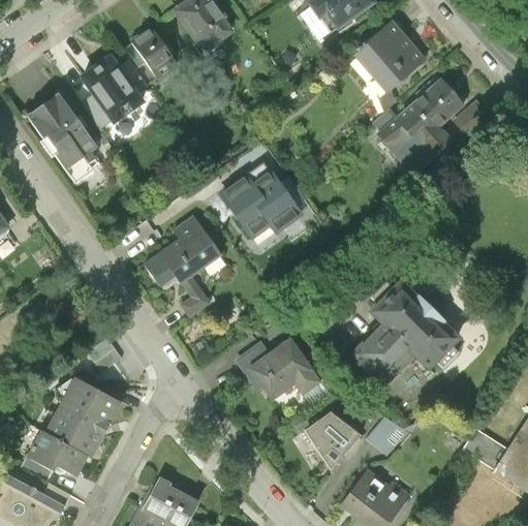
[(185,0),(171,11),(199,50),(203,48),(205,52),(231,32),(221,18),(224,14),(213,0),(185,0)]
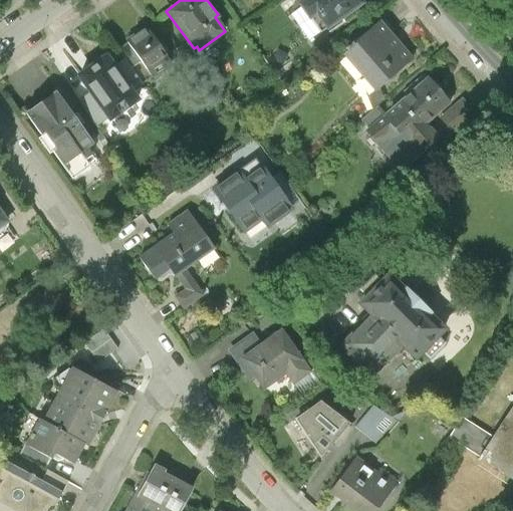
[(305,0),(326,30),(365,3),(362,0),(305,0)]
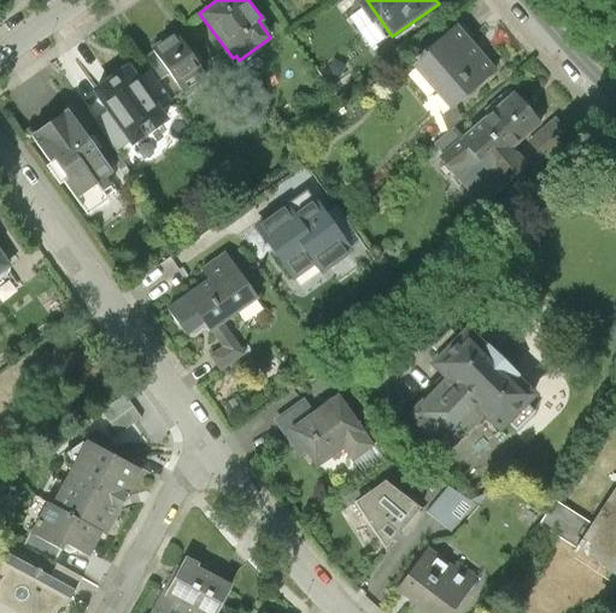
[(497,65),(456,21),(410,62),(451,106),(497,65)]
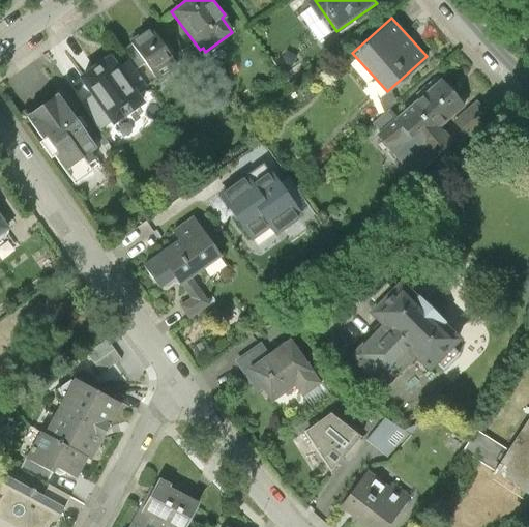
[(178,63),(152,26),(130,40),(144,59),(156,78),(178,63)]
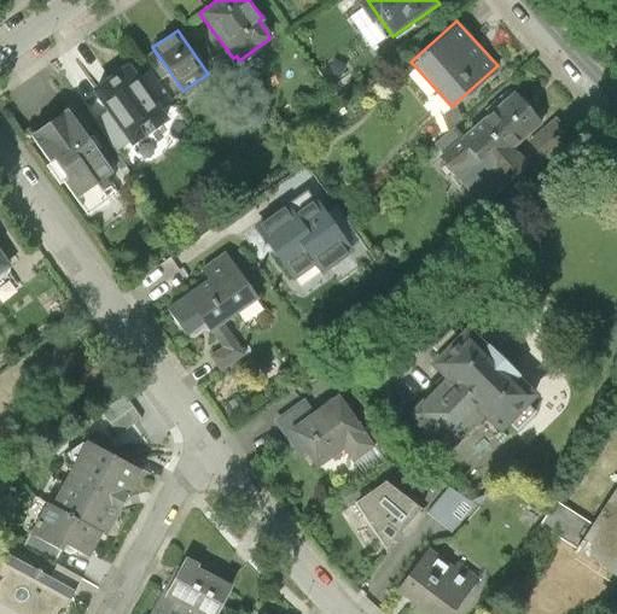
[(155,79),(168,69),(152,47),(140,57),(149,69),(155,79)]
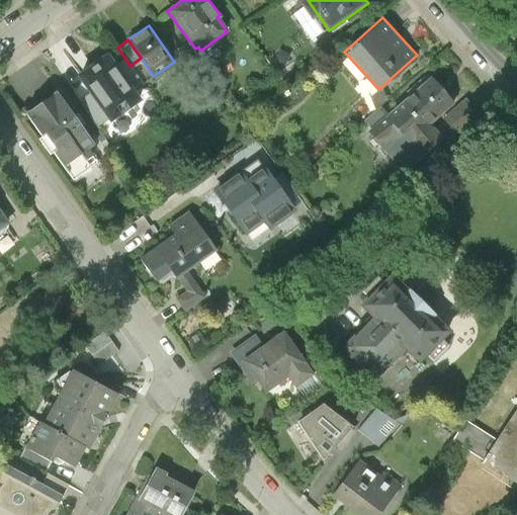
[(131,90),(125,83),(113,65),(106,55),(75,76),(100,111),(131,90)]
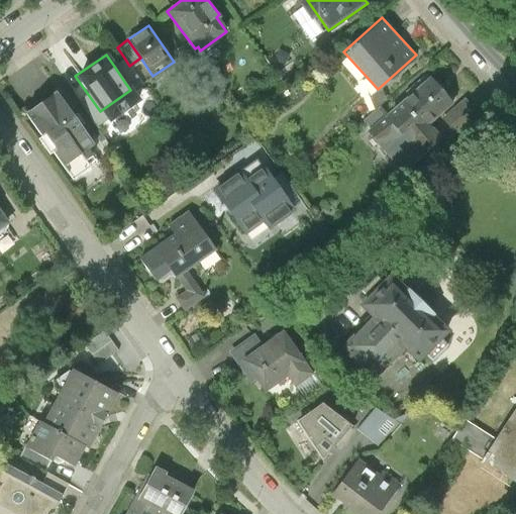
[(124,58),(113,65),(125,83),(136,76),(129,66),(124,58)]
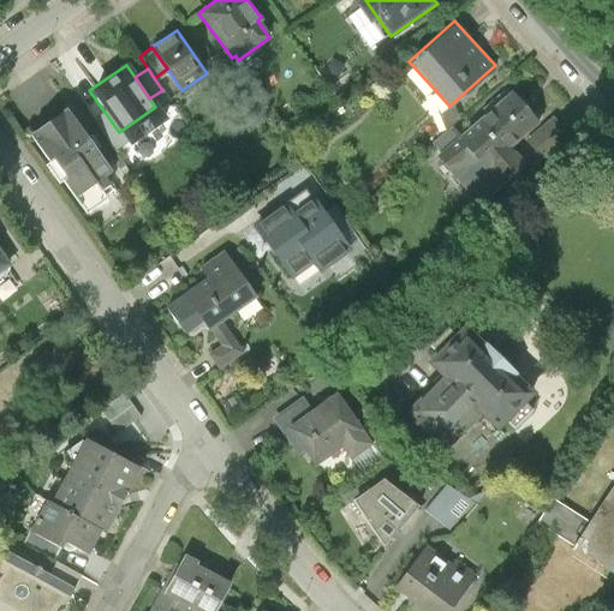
[(512,91),(459,136),(487,167),(525,135),(540,123),(512,91)]
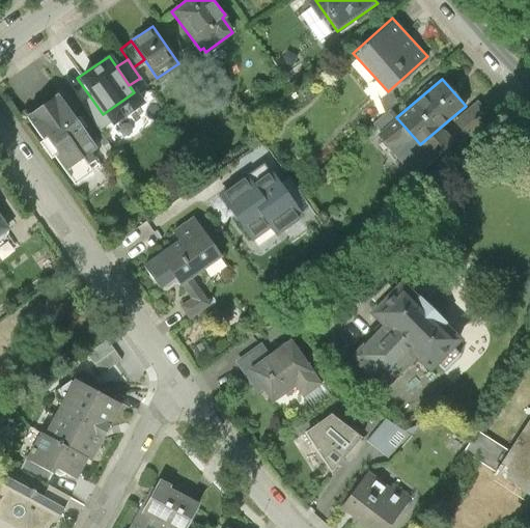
[(99,147),(59,93),(29,115),(68,170),(85,159),(89,164),(96,160),(91,153),(99,147)]
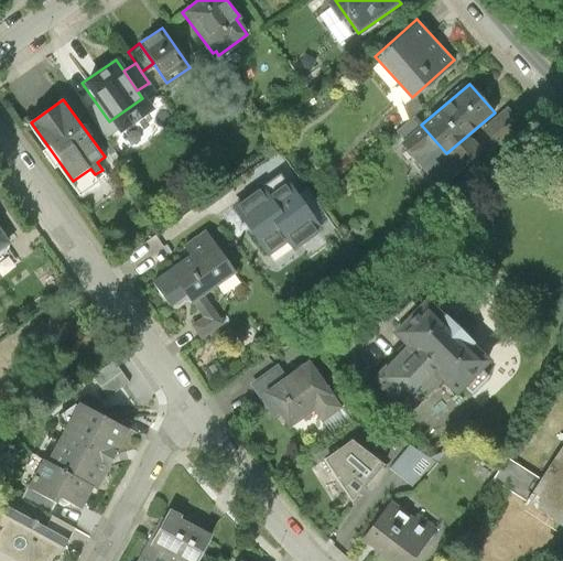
[(495,112),(482,123),(497,141),(521,121),(506,103),(495,112)]
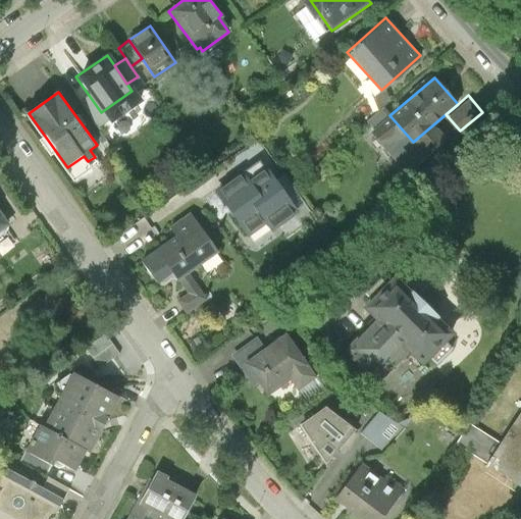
[(241,168),(214,188),(246,232),(262,221),(268,229),(295,210),(263,165),(247,176),(241,168)]
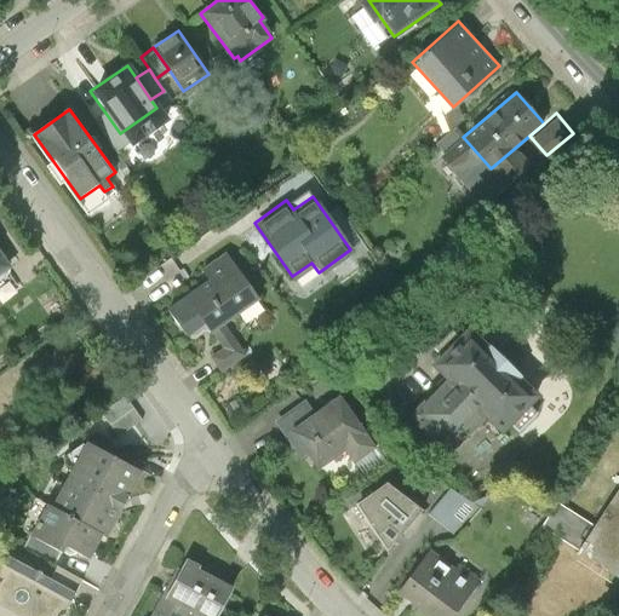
[(0,274),(11,268),(0,251),(0,274)]
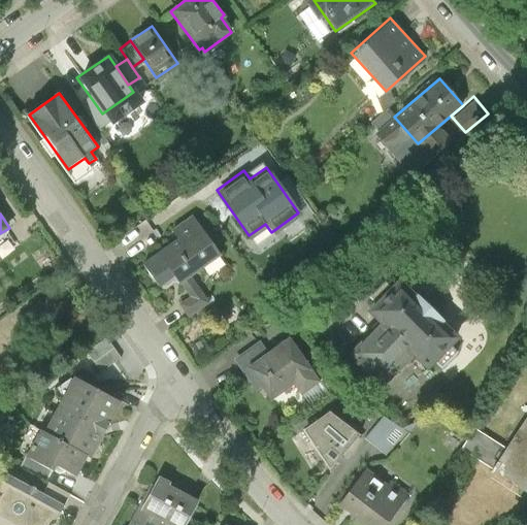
[(220,252),(194,214),(174,226),(182,236),(160,251),(175,273),(179,280),(190,272),(220,252)]
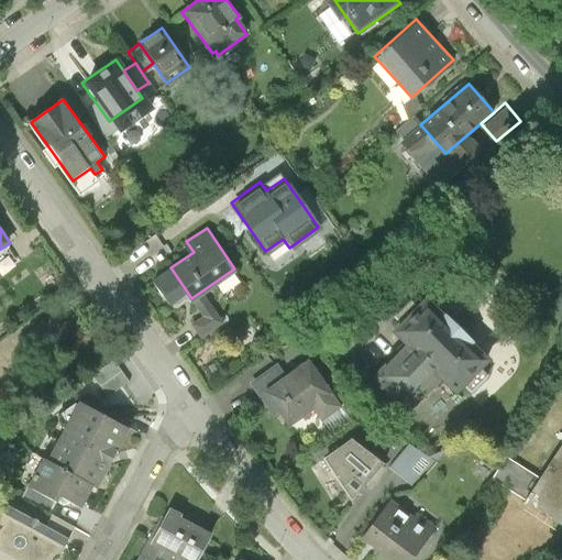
[(187,292),(171,267),(152,281),(168,305),(187,292)]
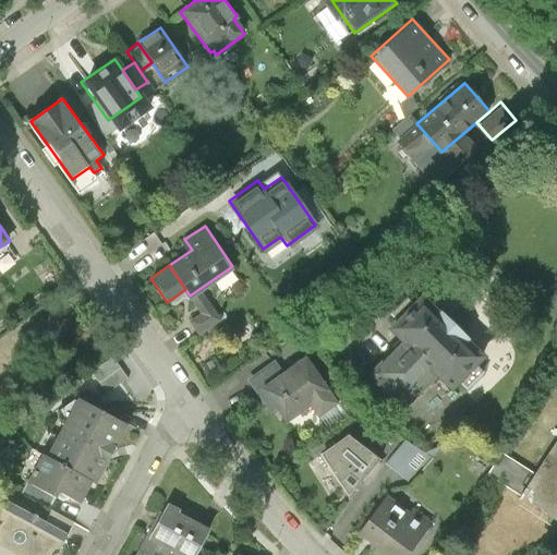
[(201,288),(190,296),(201,312),(191,318),(198,330),(219,316),(201,288)]
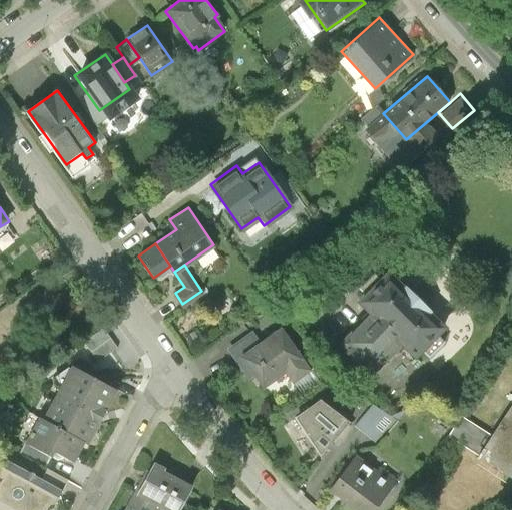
[(445,325),(390,271),(361,300),(374,313),(346,342),(374,370),(402,342),(416,355),(445,325)]
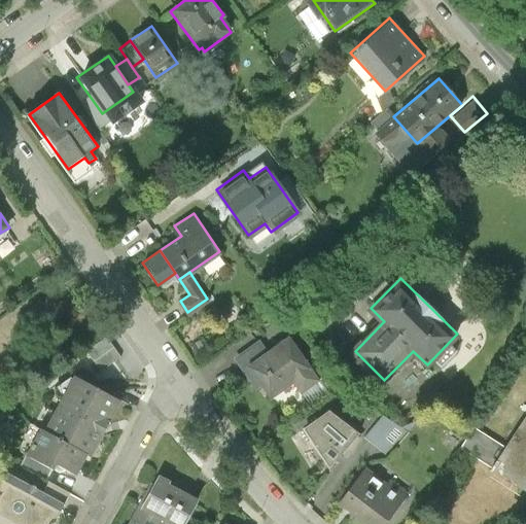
[(250,365),(267,353),(251,333),(243,339),(251,349),(228,365),(235,376),(250,365)]
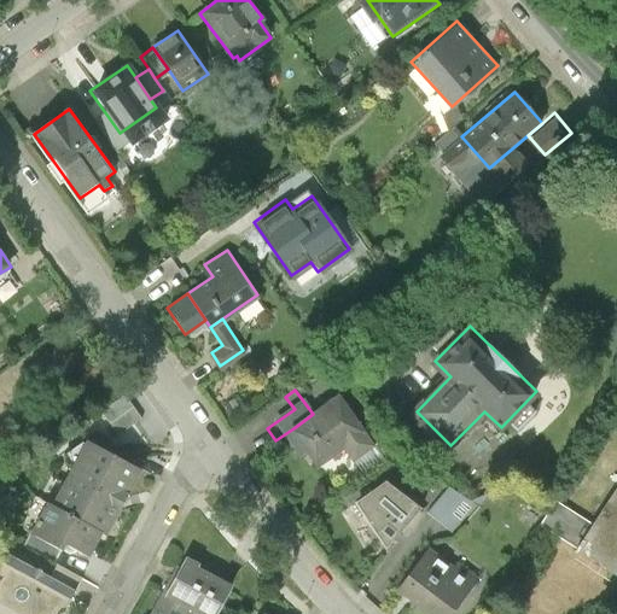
[(143,419),(126,395),(103,410),(120,434),(143,419)]
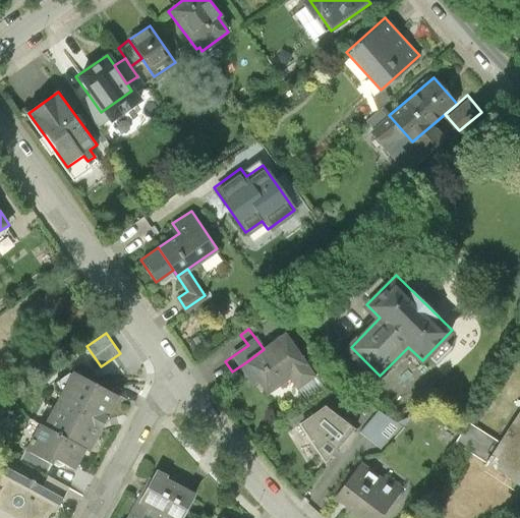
[(264,349),(247,361),(270,392),(291,377),(299,388),(318,376),(287,333),(264,349)]
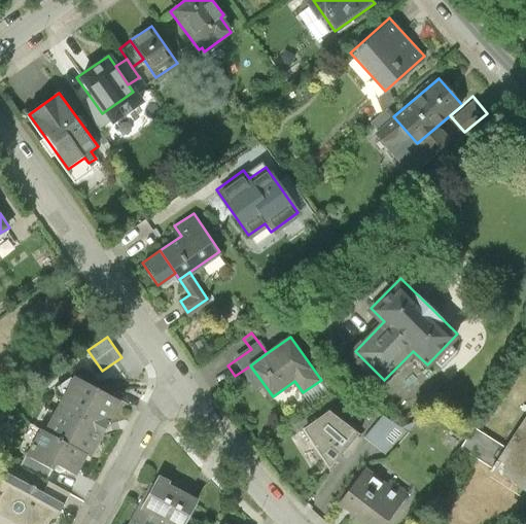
[(77,376),(47,429),(88,451),(92,453),(121,399),(77,376)]
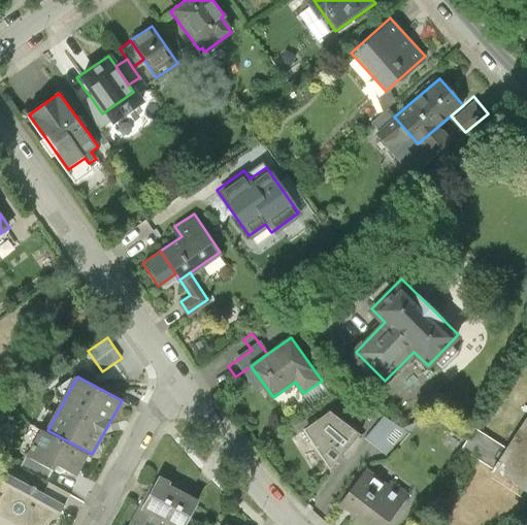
[(330,469),(360,433),(330,409),(303,429),(330,469)]
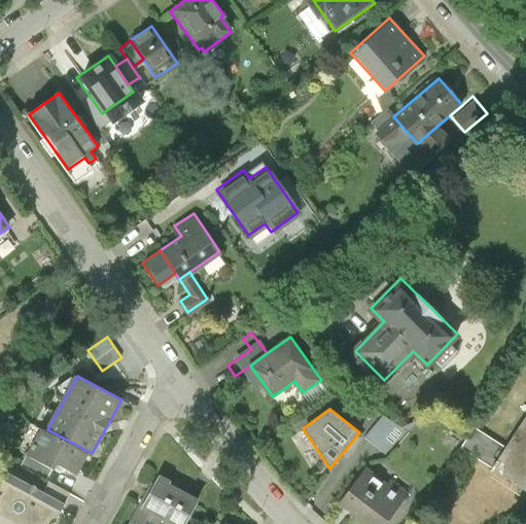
[(366,432),(388,450),(407,427),(385,410),(366,432)]
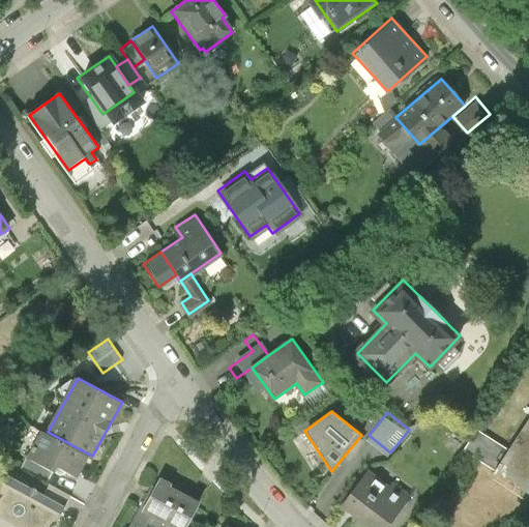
[(528,420),(510,449),(497,470),(496,472),(528,494),(528,420)]
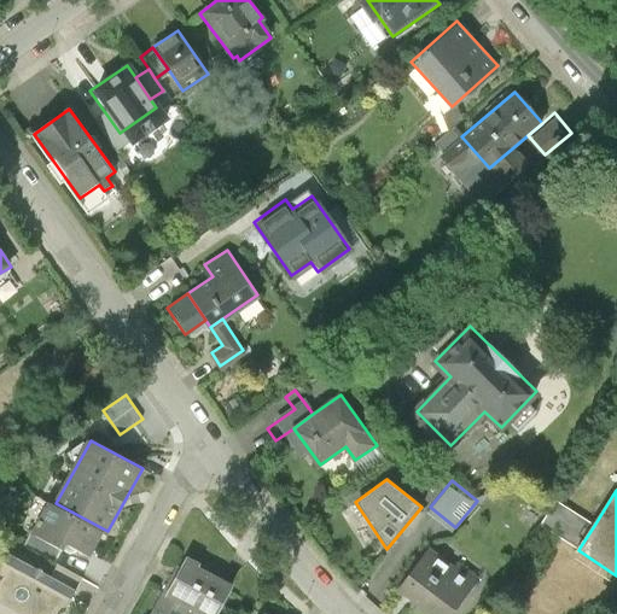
[(542,522),(580,548),(595,524),(557,498),(542,522)]
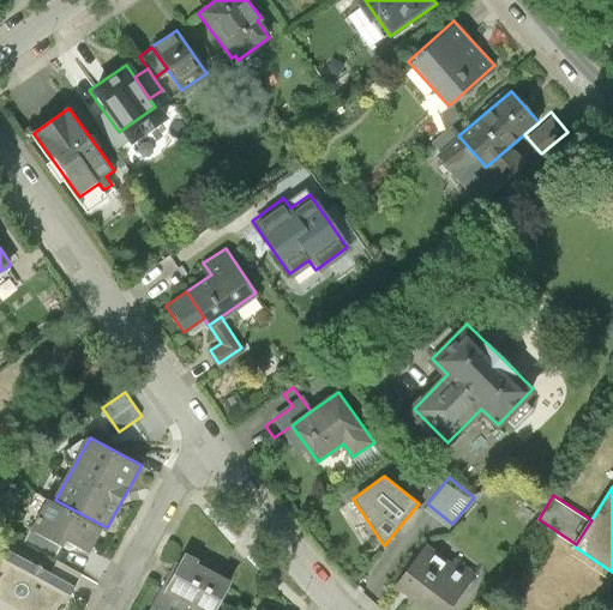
[(90,548),(102,525),(55,500),(49,496),(32,526),(60,542),(67,545),(72,537),(90,548)]
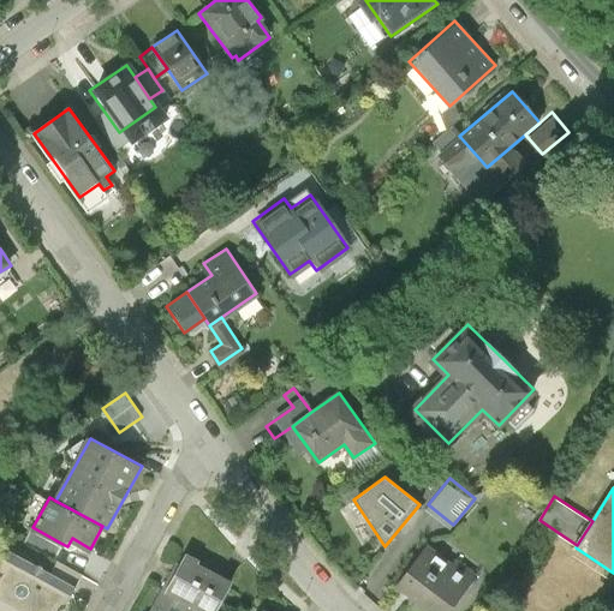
[(53,556),(60,543),(33,527),(25,540),(53,556)]
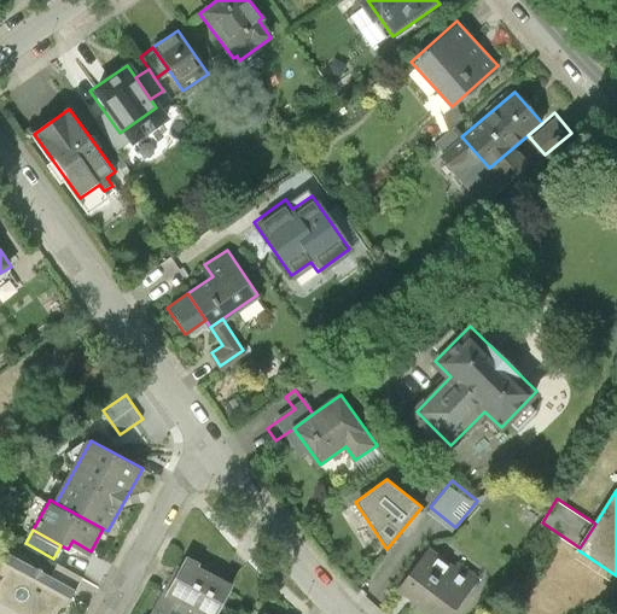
[(455,569),(430,550),(400,590),(430,613),(454,613),(481,580),(459,565),(455,569)]
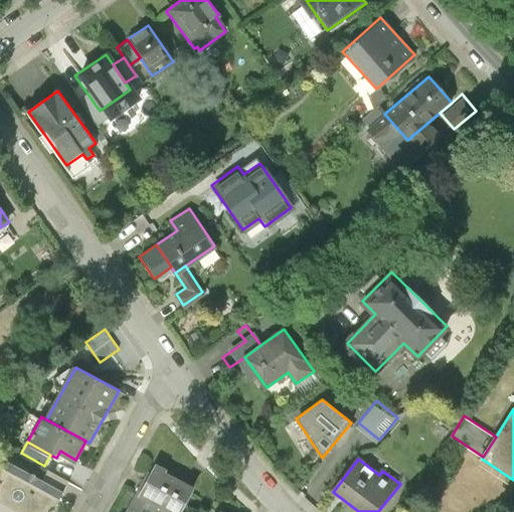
[(0,508),(7,511),(46,511),(50,505),(56,504),(62,492),(5,461),(0,471),(0,508)]
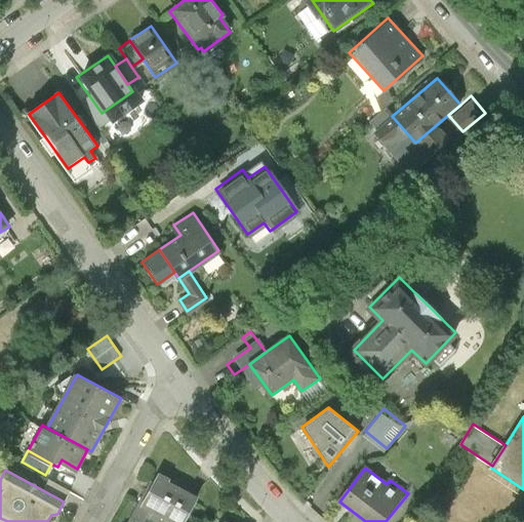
[(183,521),(196,497),(156,476),(140,506),(163,518),(170,521),(183,521)]
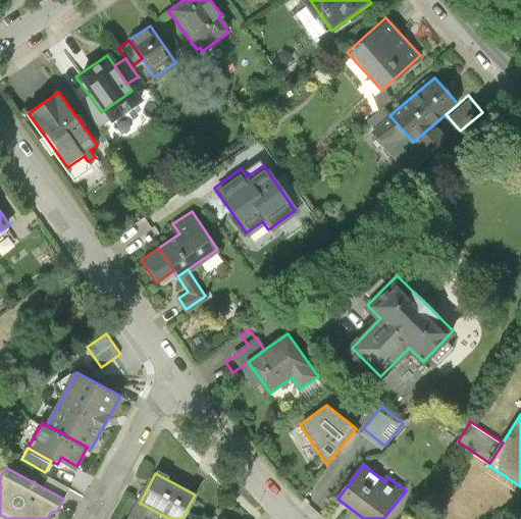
[(159,518),(162,515),(140,503),(129,518),(159,518)]
